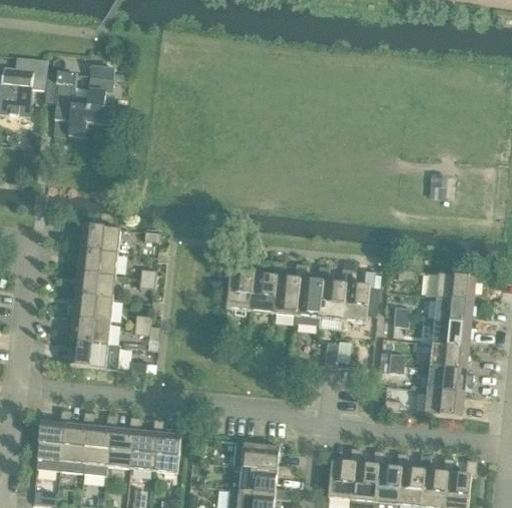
[(0,87),(0,111),(30,115),(33,88),(46,89),(49,59),(18,56),(17,67),(5,66),(2,88),(0,87)]
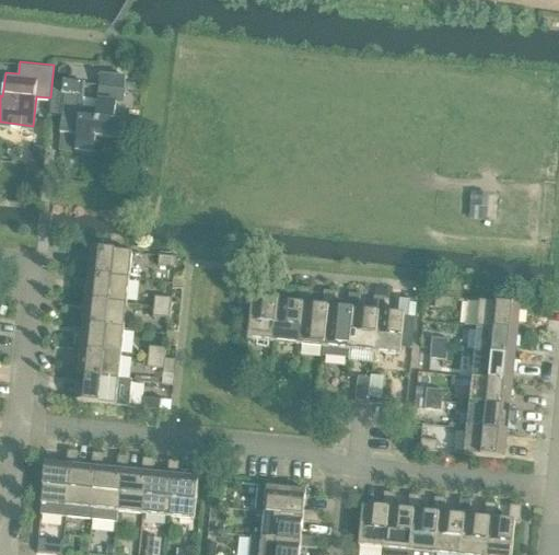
[(54,76),(49,111),(62,112),(60,129),(59,147),(78,149),(79,141),(95,143),(96,133),(119,136),(121,117),(115,116),(117,99),(118,85),(125,85),(126,78),(126,72),(101,69),(100,83),(104,84),(102,96),(99,96),(96,119),(84,118),(89,80),(54,76)]
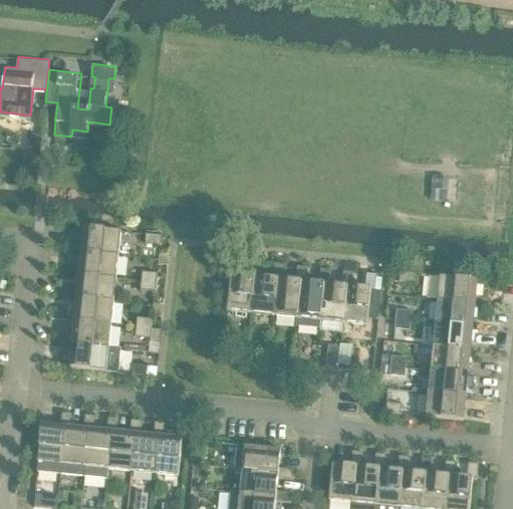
[(25,147),(24,163),(38,164),(39,149),(29,147),(25,147)]
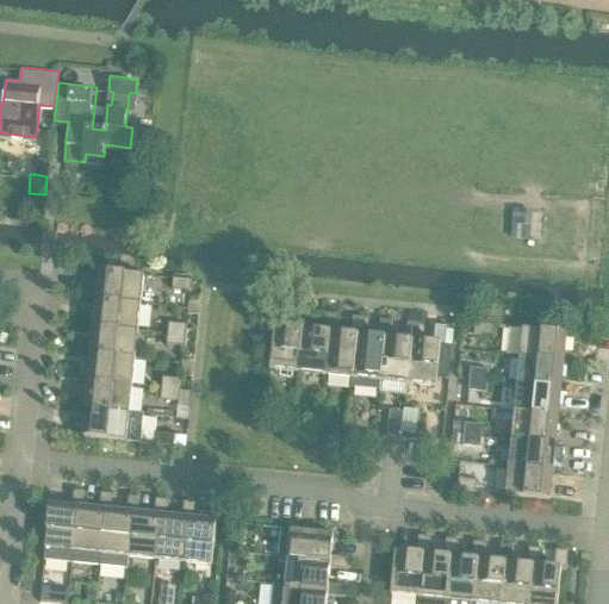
[(101,266),(99,294),(142,299),(144,271),(101,266)]
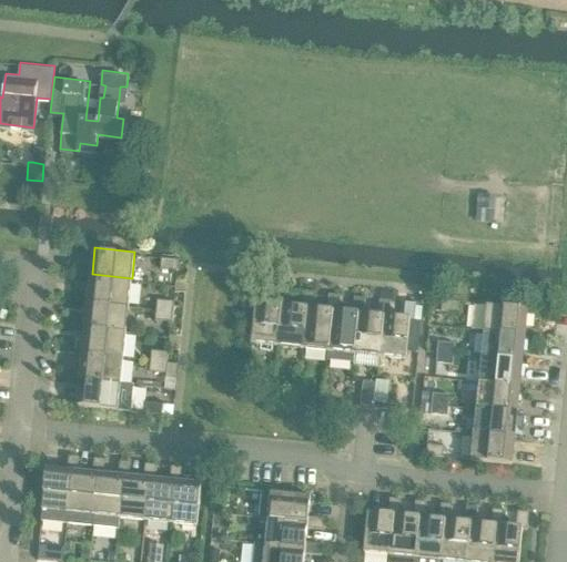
[(161,265),(178,266),(178,256),(162,255),(161,265)]
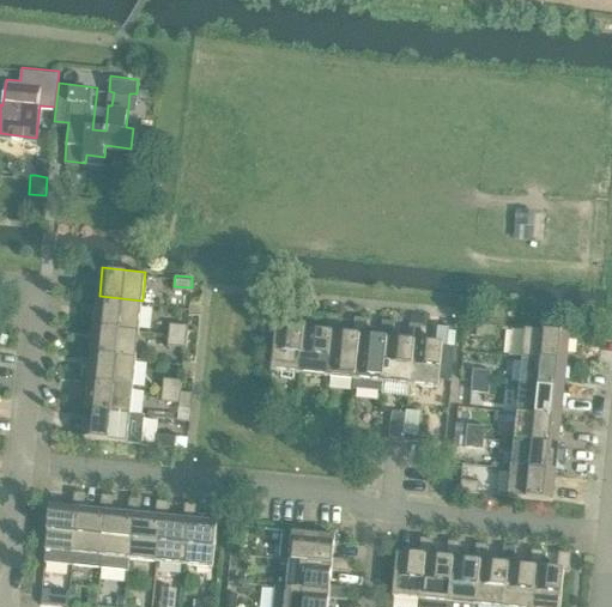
[(100,296),(96,323),(139,327),(143,301),(100,296)]
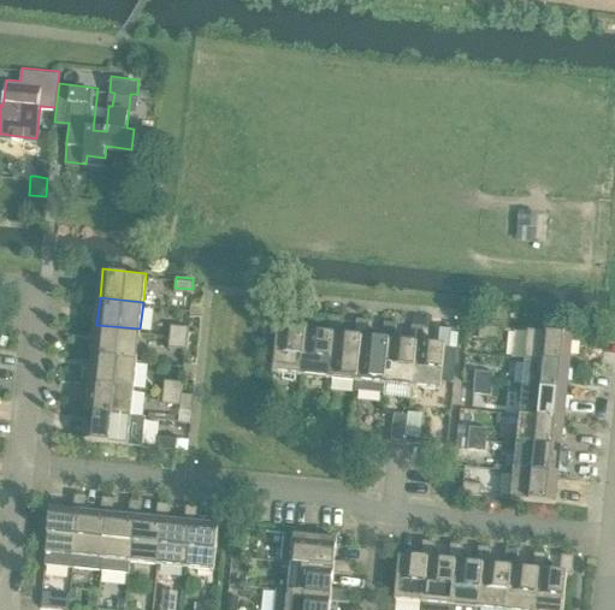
[(277,325),(273,368),(301,371),(306,329),(312,330),(312,329),(313,312),(301,311),(300,327),(277,325)]
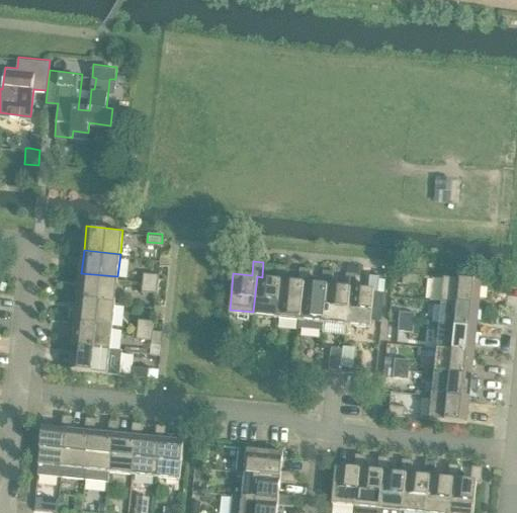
[(257,276),(253,312),(276,315),(280,278),(285,279),(285,278),(286,264),(277,263),(275,277),(262,276),(262,277),(257,276)]
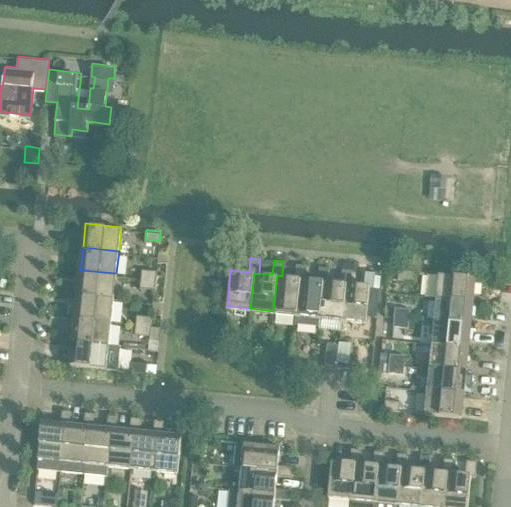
[(277,275),(273,311),(296,313),(300,277),(305,278),(306,263),(297,262),(295,277),(282,275),(282,276),(277,275)]
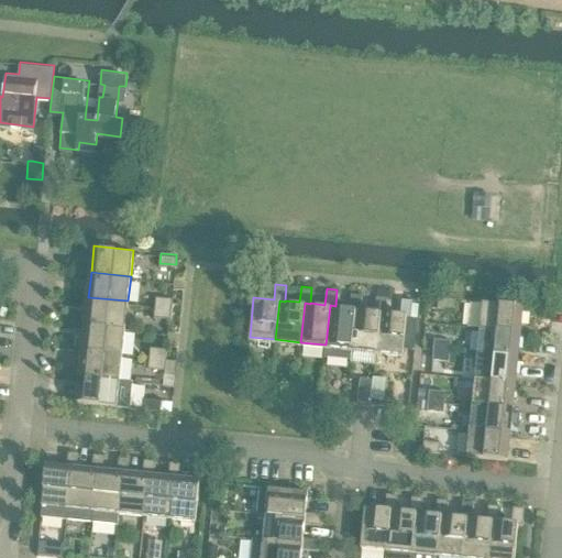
[(326,345),(324,353),(351,357),(352,348),(356,308),(361,308),(363,293),(352,292),(351,307),(335,306),(330,305),(326,345)]
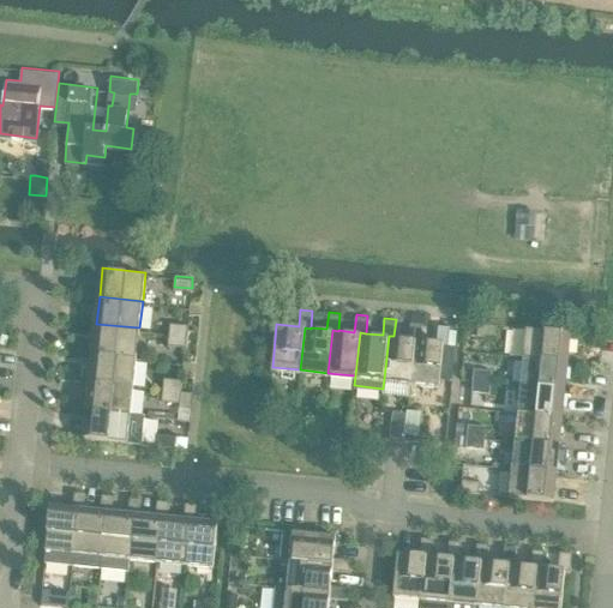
[(170,320),(169,331),(187,333),(188,323),(170,320)]
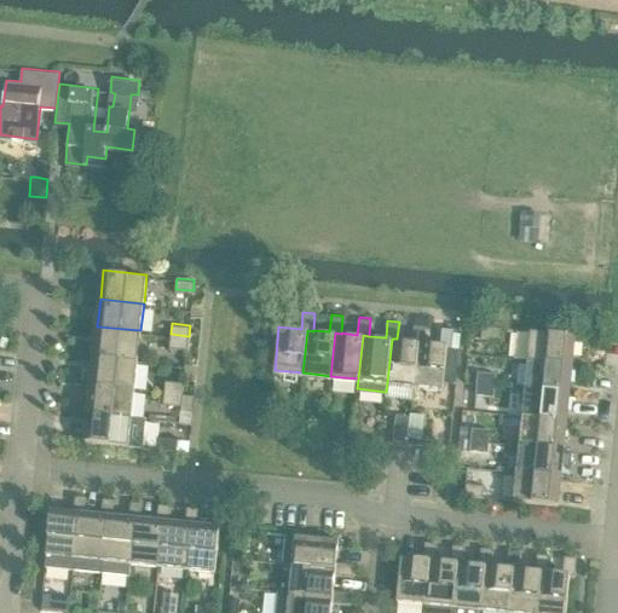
[(392,339),(387,382),(410,385),(415,385),(419,341),(425,341),(426,324),(415,323),(413,341),(397,339),(392,339)]
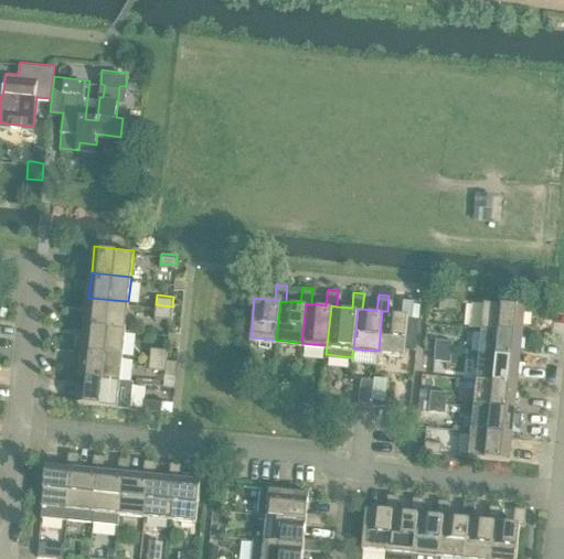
[(440,296),(439,305),(456,308),(457,298),(440,296)]
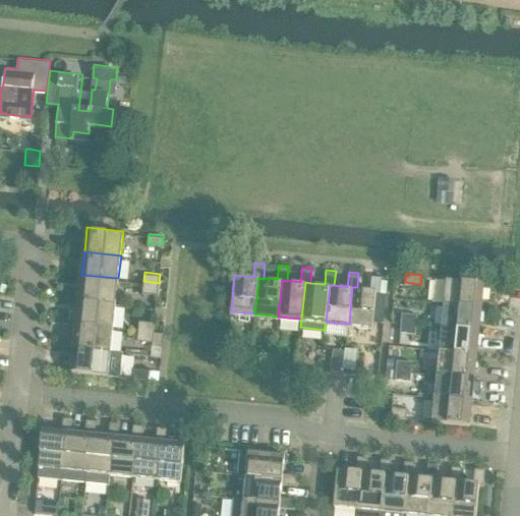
[(352,287),(349,324),(352,324),(372,326),(373,319),(384,320),(388,279),(382,279),(382,275),(372,274),(370,289),(357,287),(352,287)]
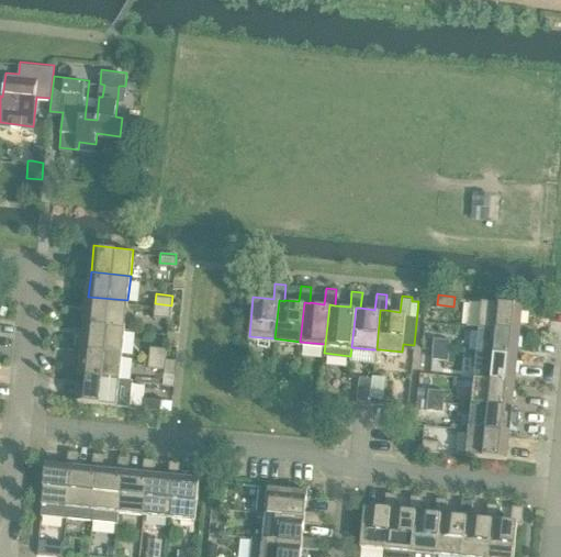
[(88,297),(86,322),(125,325),(127,300),(88,297)]
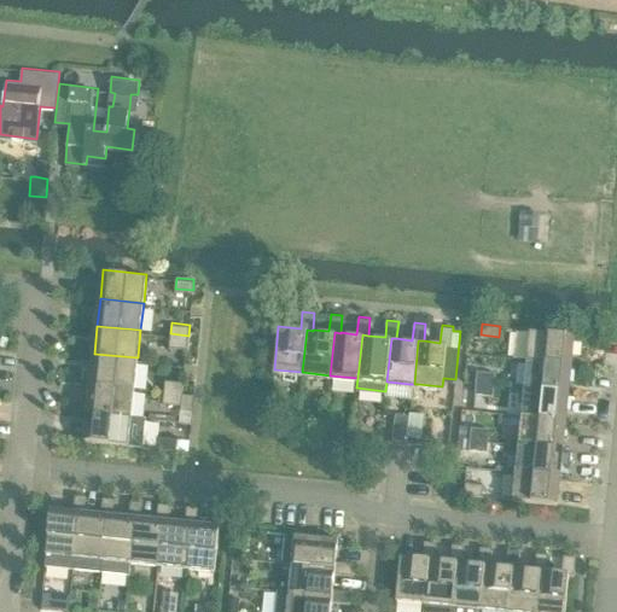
[(516,354),(528,355),(527,357),(570,361),(574,333),(530,328),(530,330),(518,328),(516,354)]
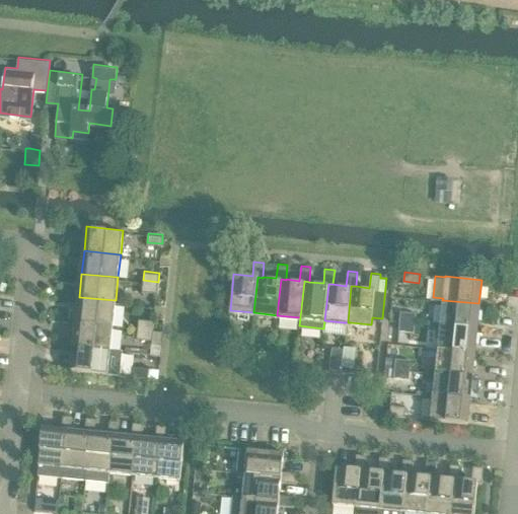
[(142,290),(157,291),(158,282),(143,280),(142,290)]
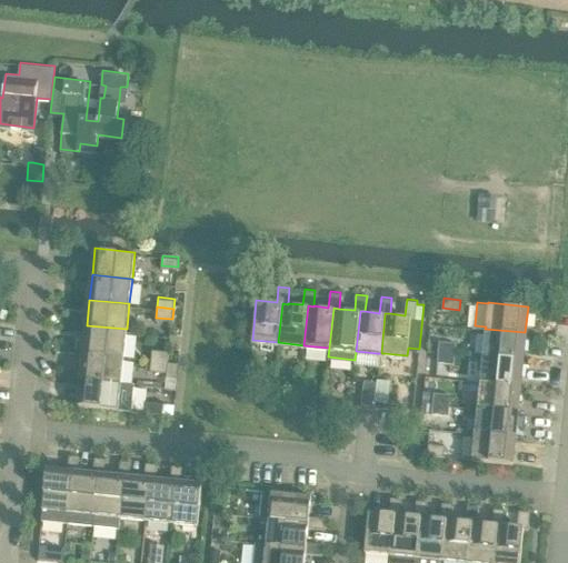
[(87,325),(85,351),(123,355),(127,329),(87,325)]
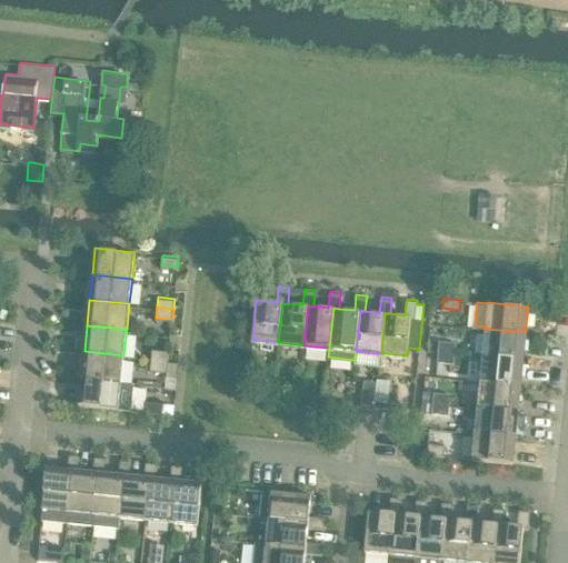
[(485,329),(482,354),(522,359),(525,332),(485,329)]
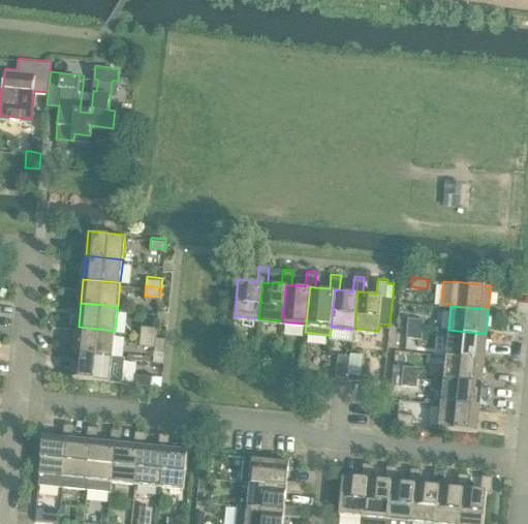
[(408,315),(407,325),(423,327),(424,317),(408,315)]
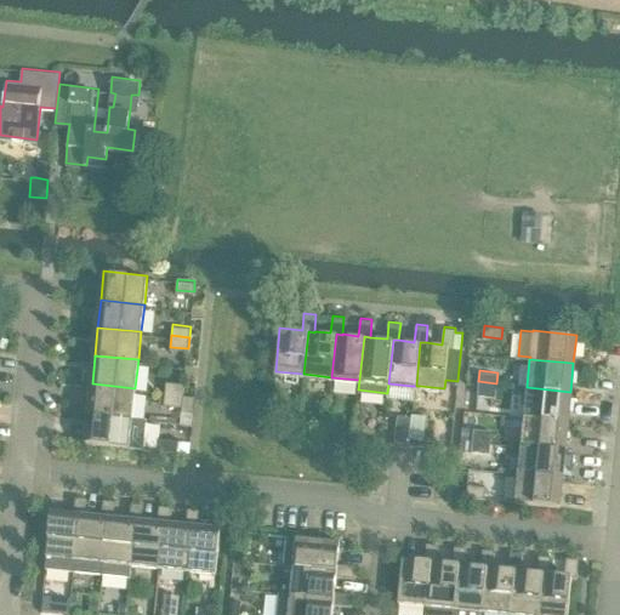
[(166,380),(165,391),(183,393),(185,382),(166,380)]
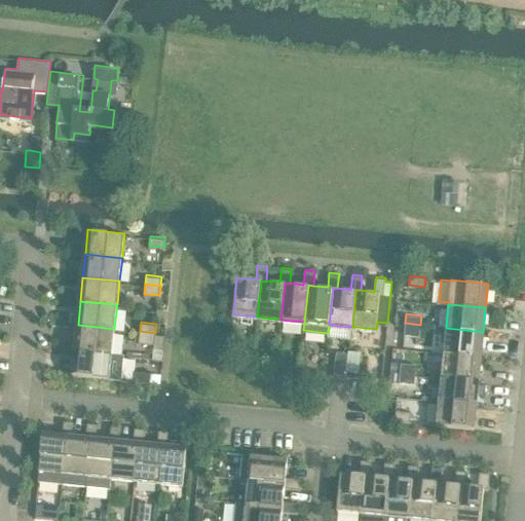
[(405,323),(405,333),(419,335),(420,325),(405,323)]
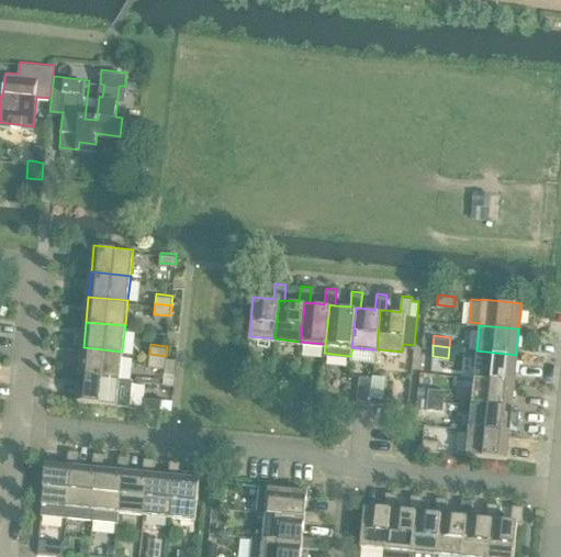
[(83,347),(80,372),(120,377),(122,352),(83,347)]
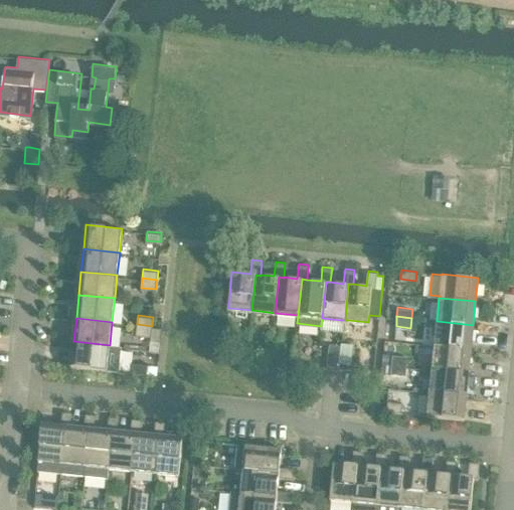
[(437,321),(435,344),(471,348),(473,325),(437,321)]
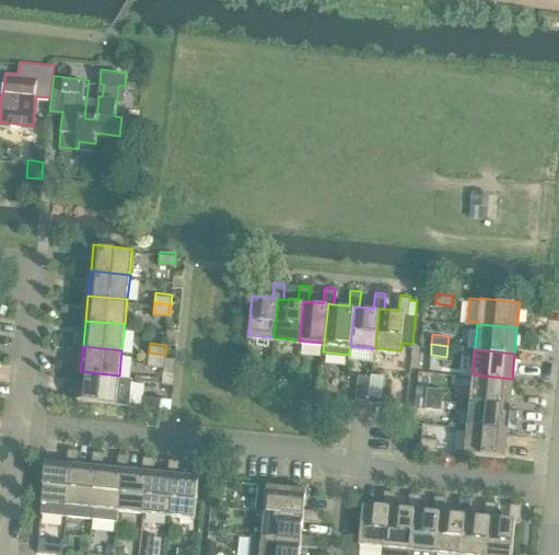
[(148,363),(164,365),(165,355),(149,353),(148,363)]
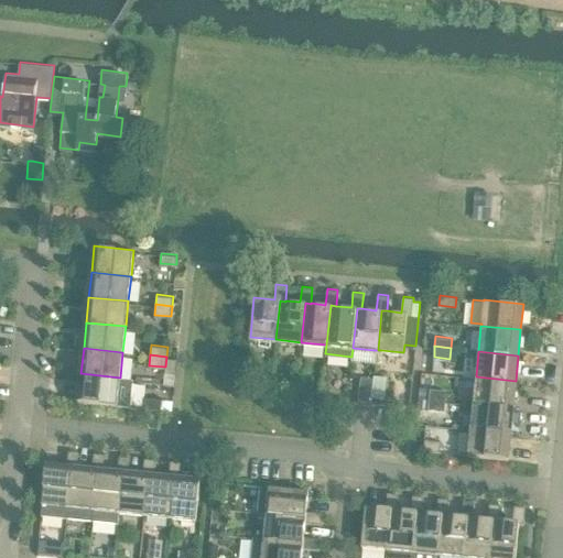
[(168,357),(165,372),(176,373),(177,358),(168,357)]
